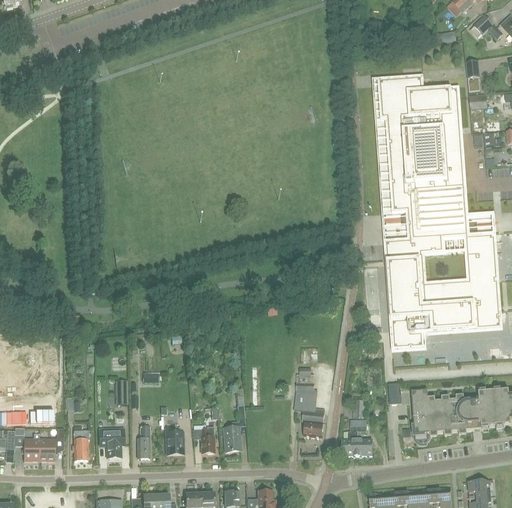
[(462,11),(471,2),(469,0),(452,0),(462,11)]
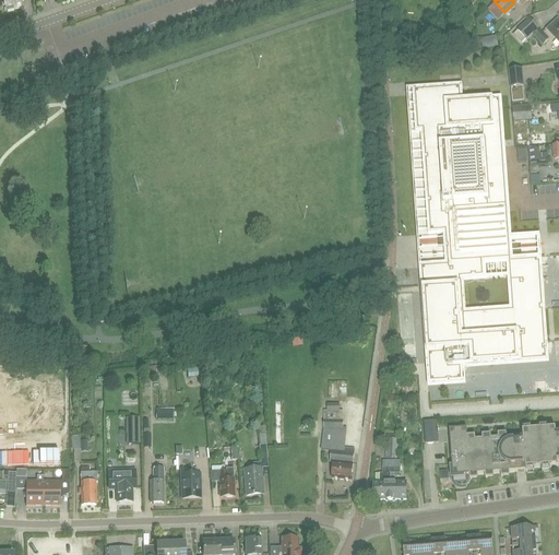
[(551,30),(558,37),(558,14),(557,13),(546,23),(551,30)]
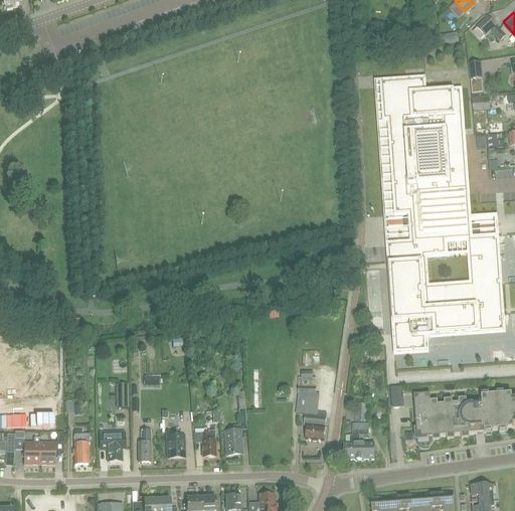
[(506,32),(487,13),(476,23),(477,24),(473,28),(480,36),(484,32),(485,33),(491,28),(500,38),(506,32)]
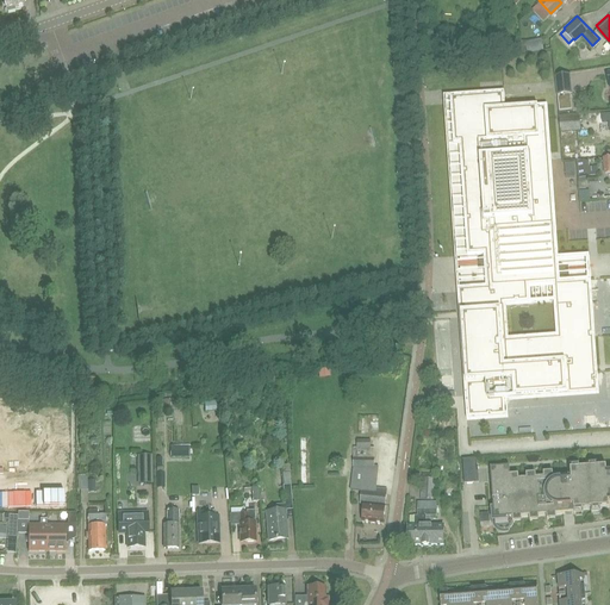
[(541,33),(521,38),(521,49),(526,48),(527,50),(543,47),(541,33)]
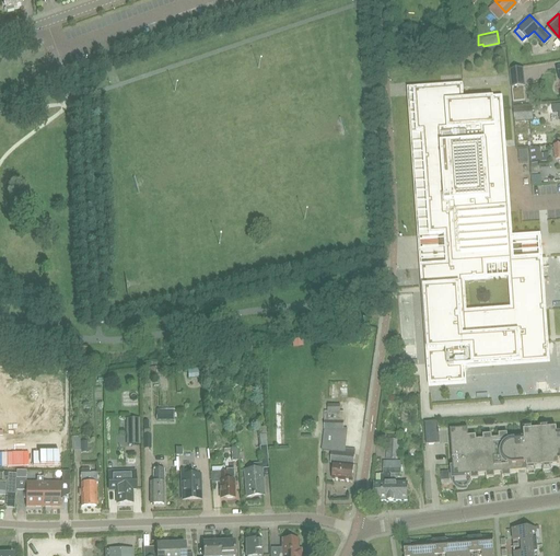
[(523,64),(510,65),(512,83),(525,82),(523,64)]
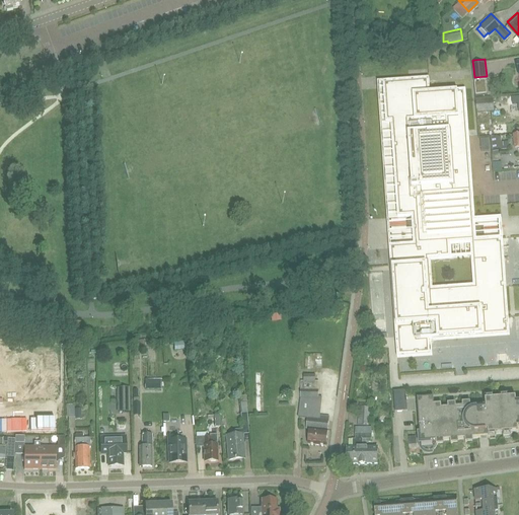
[(475,234),(475,233),(475,229),(476,229),(477,230),(478,229),(479,229),(480,228),(480,227),(480,226),(480,225),(480,224),(479,224),(479,223),(478,223),(477,222),(476,222),(475,223),(474,223),(474,217),(465,85),(428,88),(427,75),(429,75),(429,74),(383,77),(382,78),(384,78),(387,117),(385,117),(385,119),(392,118),(399,212),(397,212),(397,214),(413,212),(413,216),(412,215),(411,215),(410,215),(410,216),(409,216),(408,217),(408,218),(408,220),(408,221),(409,221),(409,222),(410,222),(410,223),(411,223),(412,223),(413,222),(414,222),(415,239),(389,241),(390,263),(392,263),(394,298),(395,313),(396,325),(397,336),(395,336),(396,354),(398,354),(398,352),(430,350),(431,351),(432,351),(431,335),(508,329),(508,330),(509,330),(508,313),(508,311),(506,311),(501,234),(502,234),(503,233),(475,235),(470,235),(470,237),(473,281),(432,284),(430,253),(450,252),(450,254),(451,254),(450,238),(468,237),(469,236),(469,235),(475,234)]
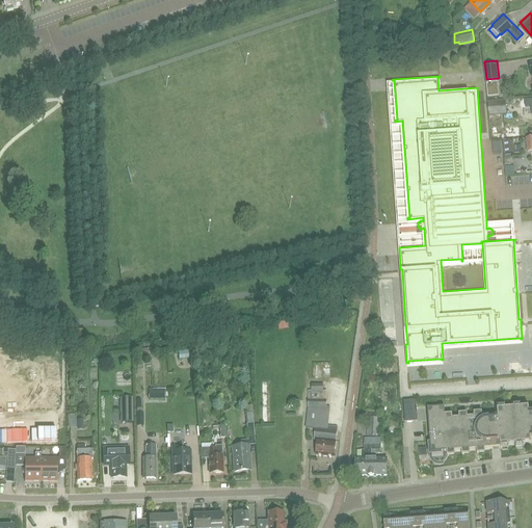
[(488,111),(506,110),(505,97),(487,99),(488,111)]
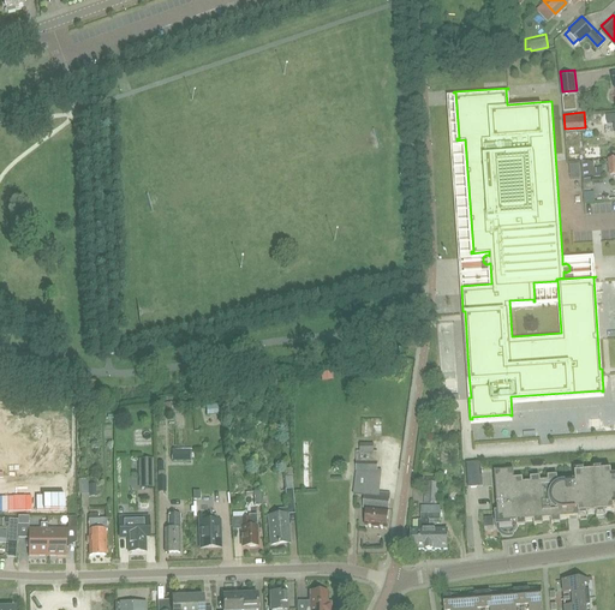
[(569,159),(571,173),(580,172),(579,157),(569,159)]
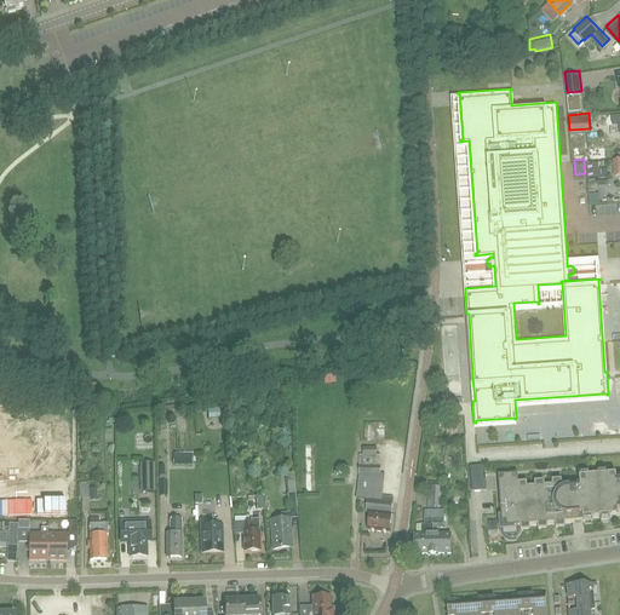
[(589,174),(600,174),(598,166),(598,160),(587,160),(589,174)]
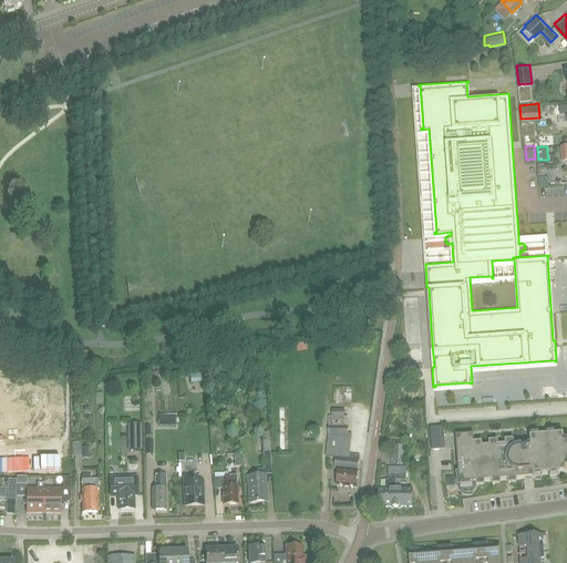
[(537,173),(538,183),(548,183),(547,173),(537,173)]
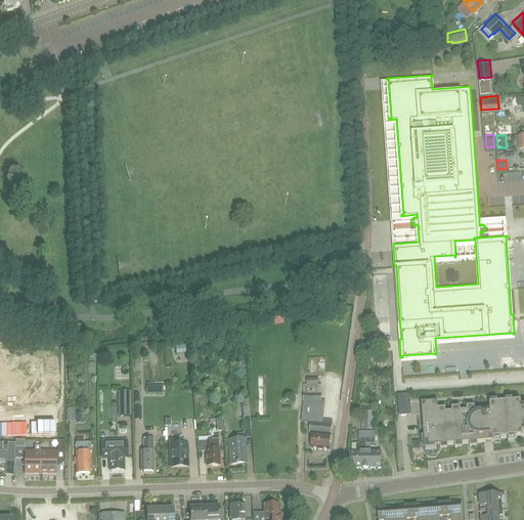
[(523,263),(510,263),(509,282),(523,280),(523,263)]
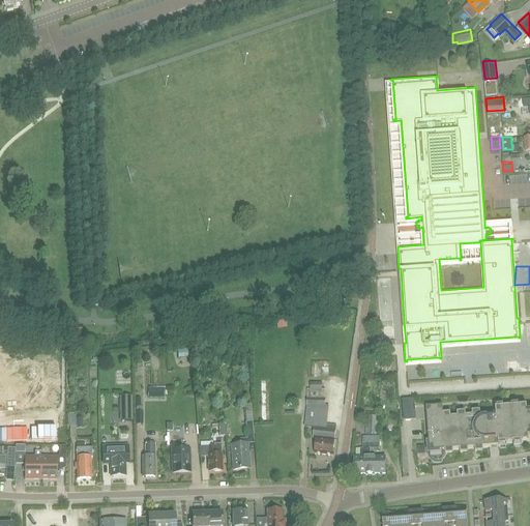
[(189,345),(177,347),(178,354),(190,353),(189,345)]
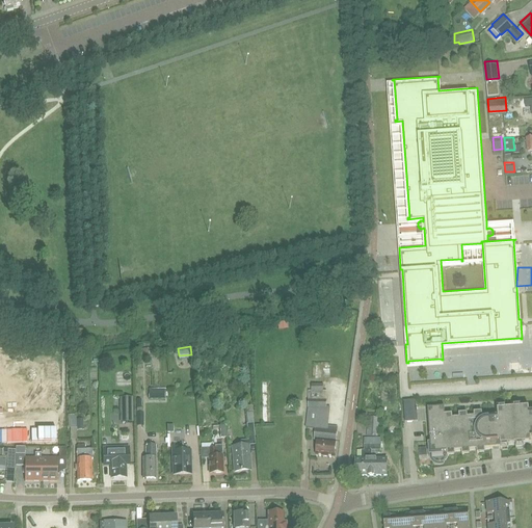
[(309,388),(308,403),(326,403),(326,387),(323,387),(323,380),(312,380),(311,388),(309,388)]
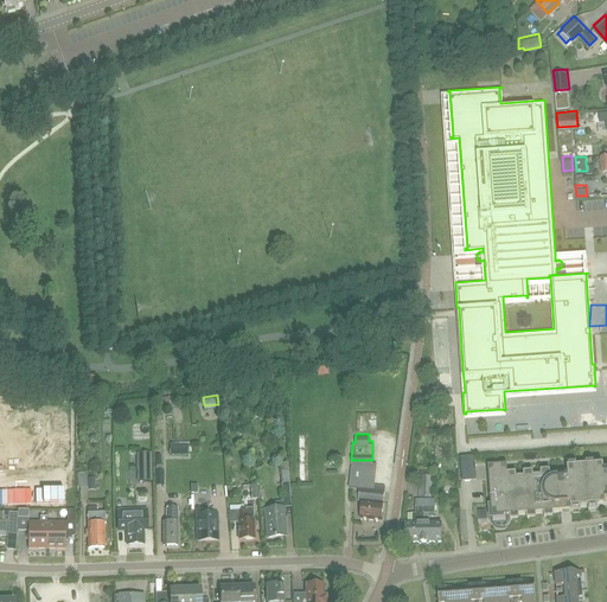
[(187,452),(187,440),(170,440),(168,452),(187,452)]
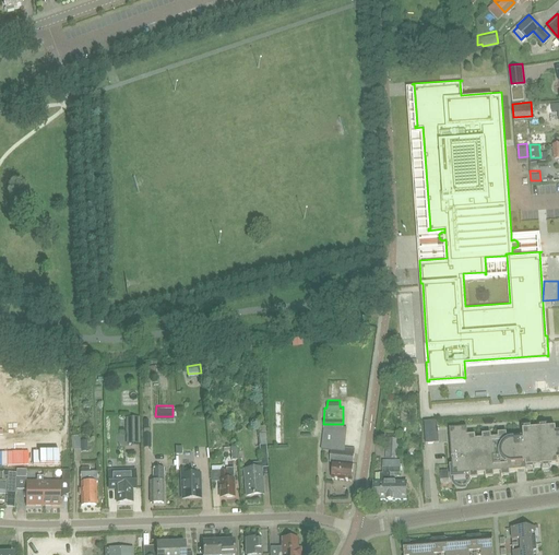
[(140,440),(140,413),(126,413),(126,440),(140,440)]
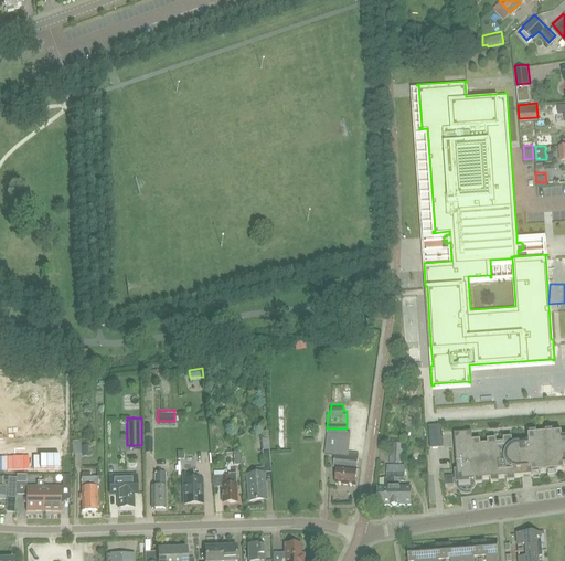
[(441,422),(428,423),(429,445),(443,444),(441,422)]
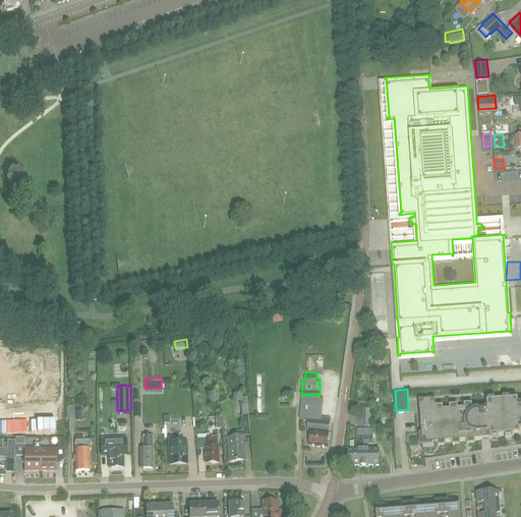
[(438,439),(520,431),(520,423),(520,403),(518,404),(517,396),(510,396),(509,390),(503,391),(504,397),(495,397),(495,392),(487,392),(488,403),(472,404),(472,400),(464,400),(464,405),(457,405),(457,401),(450,401),(450,406),(443,406),(443,402),(436,402),(435,396),(417,397),(422,443),(422,445),(423,446),(424,447),(425,448),(426,449),(427,449),(429,450),(430,450),(431,450),(433,449),(435,449),(436,448),(437,447),(438,446),(438,445),(439,443),(438,439)]
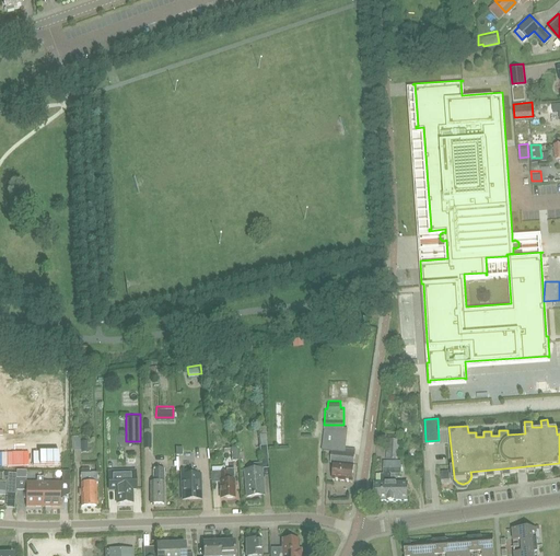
[(268,459),(266,441),(266,430),(267,430),(266,423),(258,424),(259,431),(258,431),(259,442),(260,460),(268,459)]
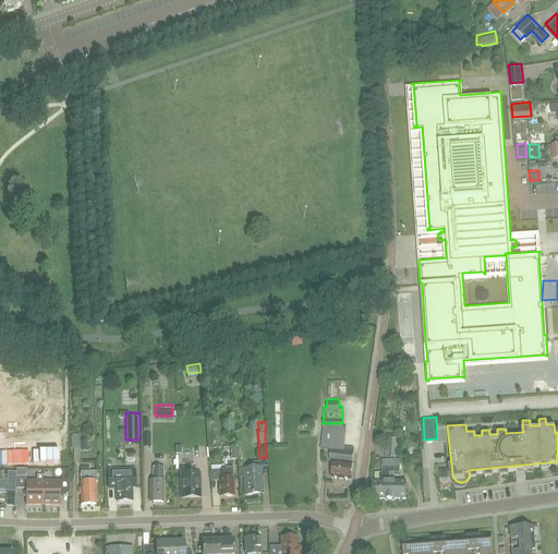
[(342,423),(323,423),(320,446),(331,446),(354,449),(354,444),(343,443),(347,423),(342,423)]
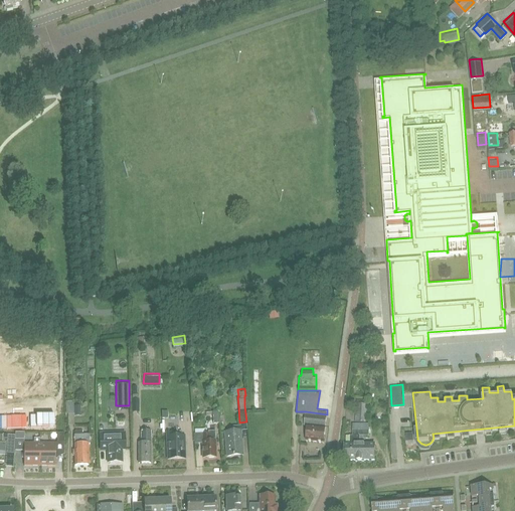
[(356,396),(355,418),(365,419),(366,400),(366,397),(356,396)]
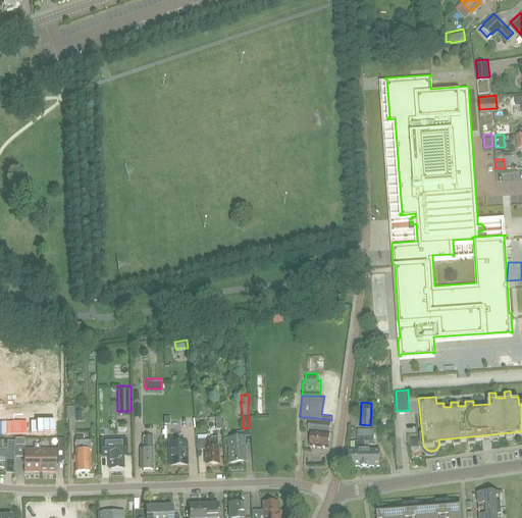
[(331,420),(310,417),(308,428),(311,428),(310,444),(328,446),(329,430),(331,420)]
